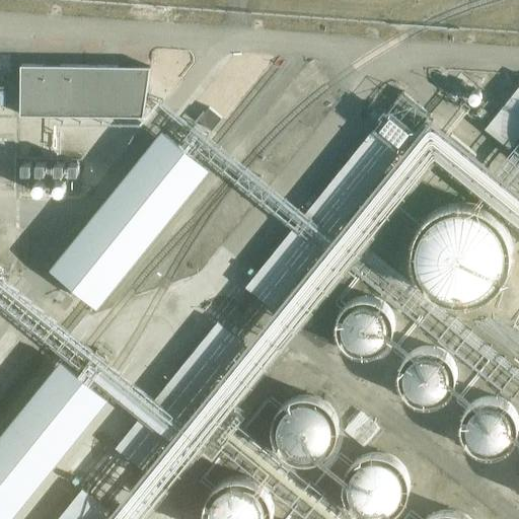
[(20,65),(19,115),(138,116),(139,66),(20,65)]
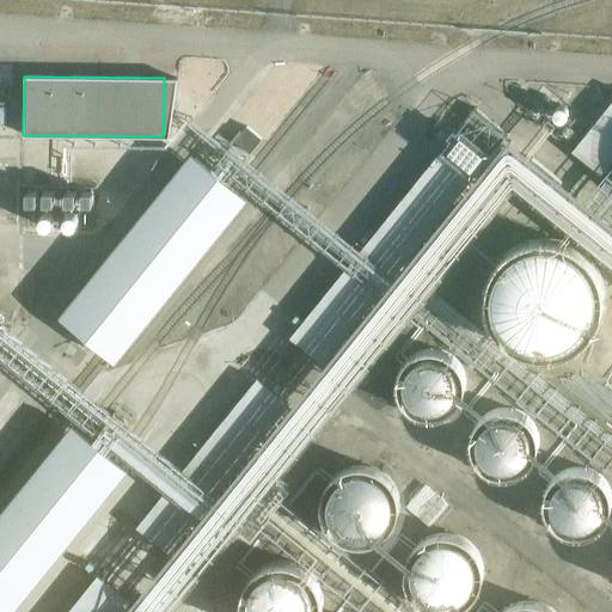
[(611,160),(611,102),(575,146),(604,170),(611,160)]
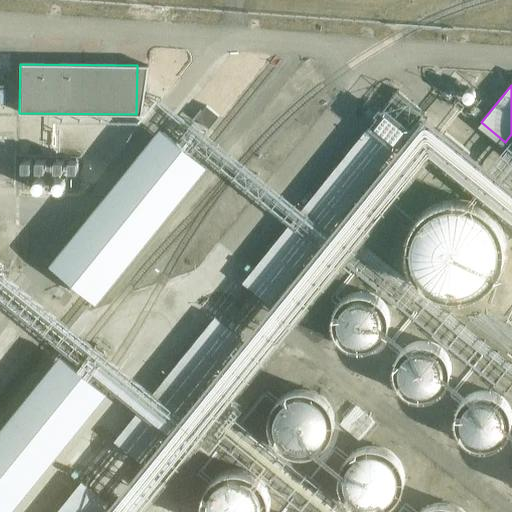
[(404,92),(393,105),(412,121),(423,107),(404,92)]
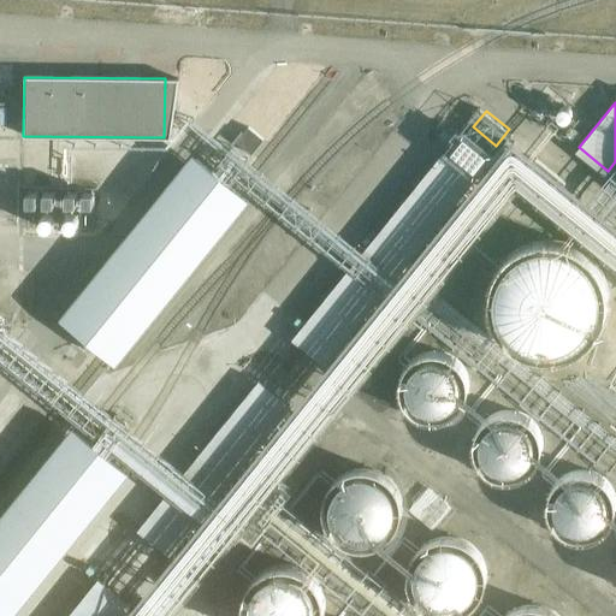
[(477,178),(444,150),(292,337),(325,363),(477,178)]
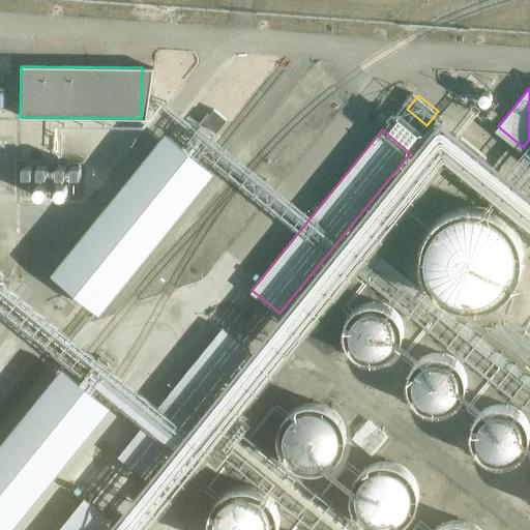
[(441,297),(449,303),(459,307),(469,310),(479,310),(489,308),(497,305),(506,299),(514,292),(519,285),(524,276),(526,266),(526,256),(525,246),(521,235),(516,227),(507,218),(498,213),(489,209),(476,207),(467,208),(455,211),(446,216),(438,224),(433,231),(428,239),(424,248),(424,257),(424,265),(427,275),(430,284),(436,291),(441,297)]
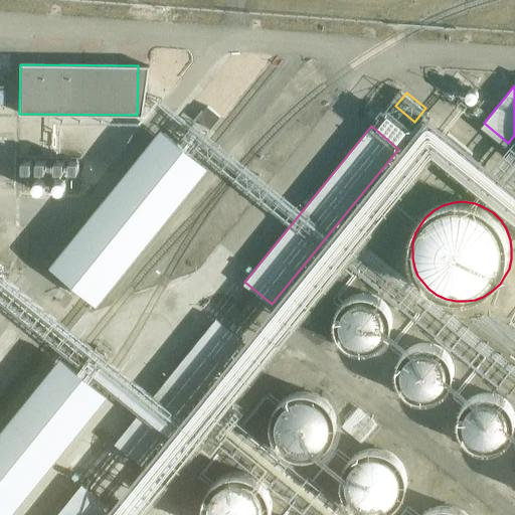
[(243,339),(217,317),(116,443),(142,464),(243,339)]
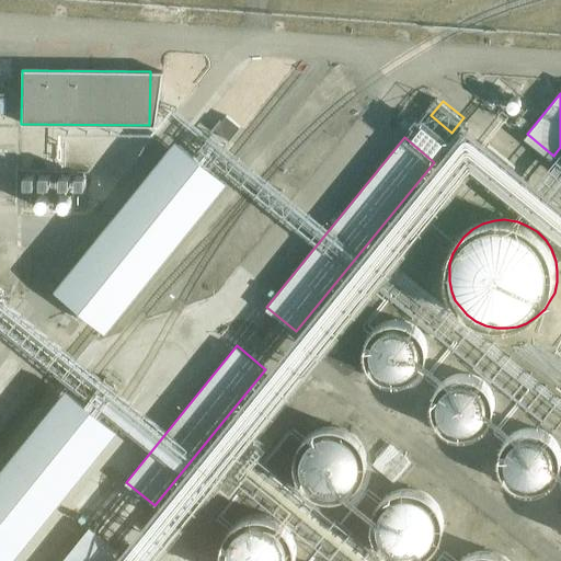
[(0,560),(9,560),(117,427),(67,387),(0,469),(0,560)]
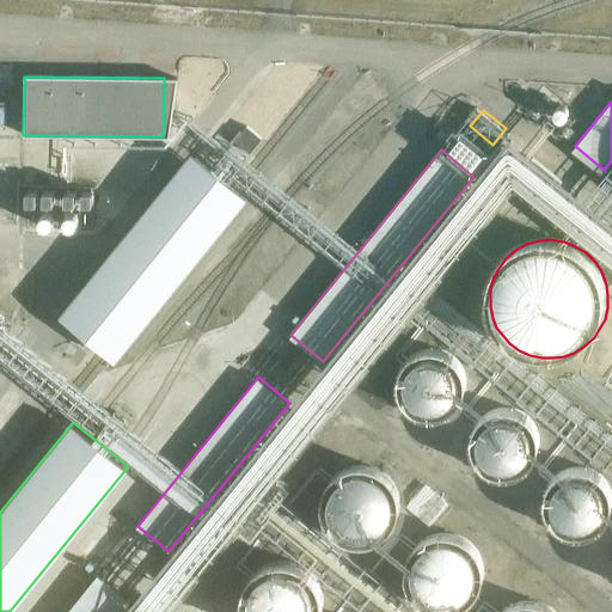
[(120,611),(130,600),(99,575),(68,611),(120,611)]
